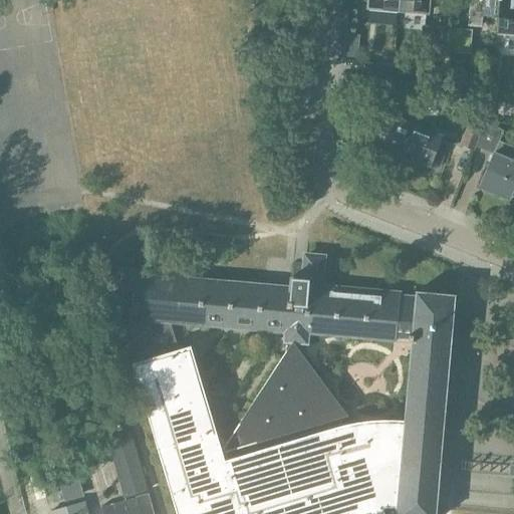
[(369,0),(369,8),(397,11),(397,0),(369,0)]
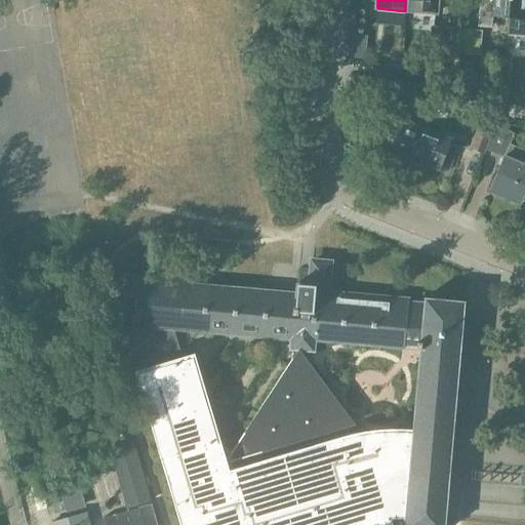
[(405,0),(405,11),(435,13),(435,11),(435,0),(405,0)]
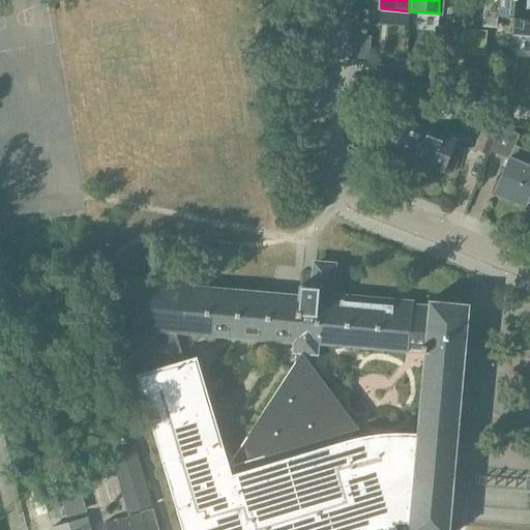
[(486,0),(483,25),(495,26),(496,16),(513,17),(514,0),(486,0)]
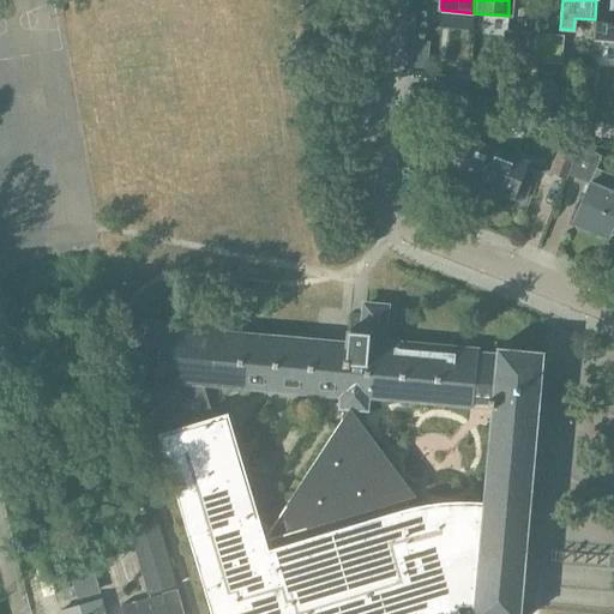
[(613,0),(596,0),(595,19),(593,40),(613,41),(613,0)]
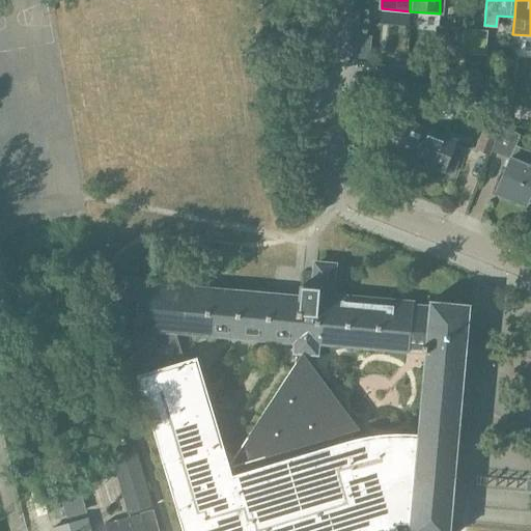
[(457,50),(458,29),(437,27),(435,49),(457,50)]
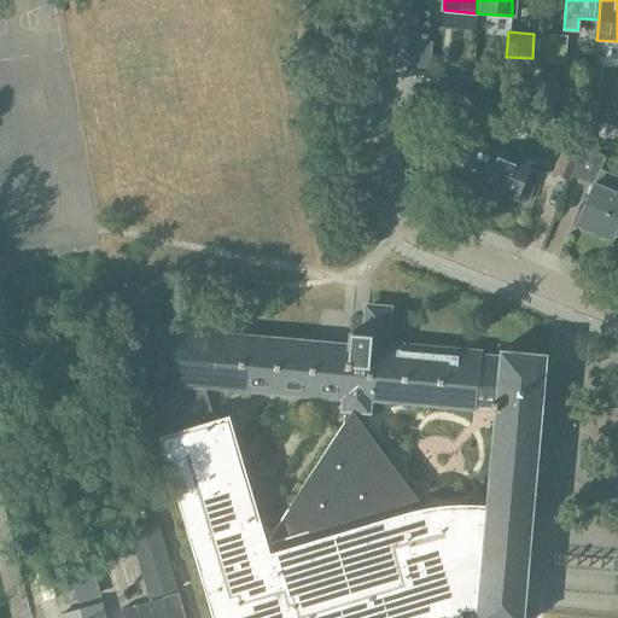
[(565,36),(540,34),(536,69),(548,70),(549,62),(563,63),(565,36)]
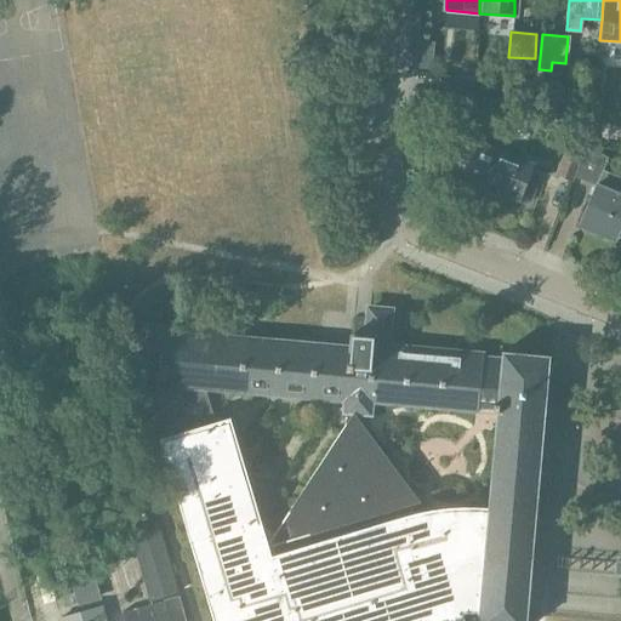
[(438,100),(471,103),(473,79),(440,77),(438,100)]
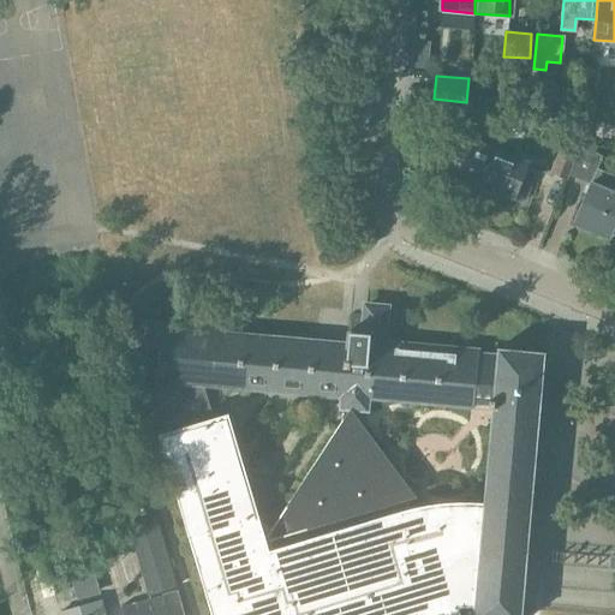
[(431,118),(460,121),(463,105),(433,102),(431,118)]
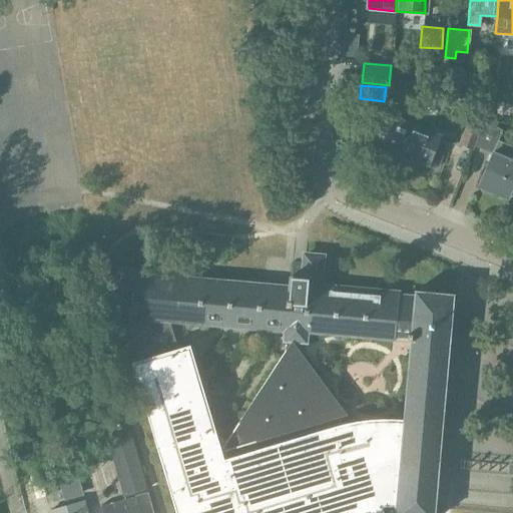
[(428,103),(431,102),(438,99),(437,91),(427,90),(423,100),(428,103)]
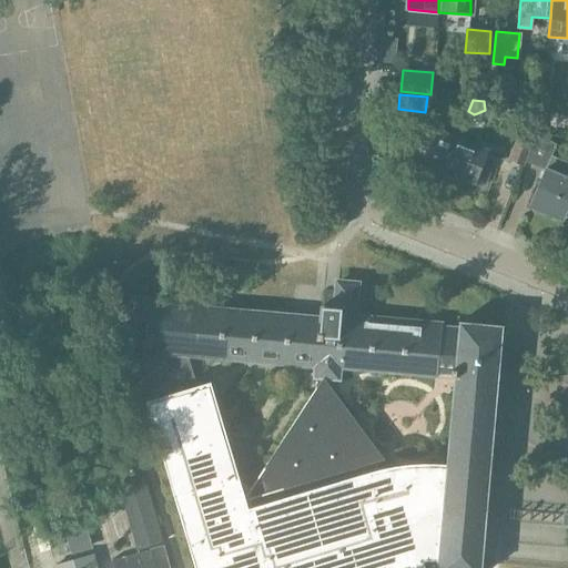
[(443,134),(425,127),(412,158),(423,162),(423,164),(435,170),(436,166),(443,170),(460,127),(448,121),(443,134)]
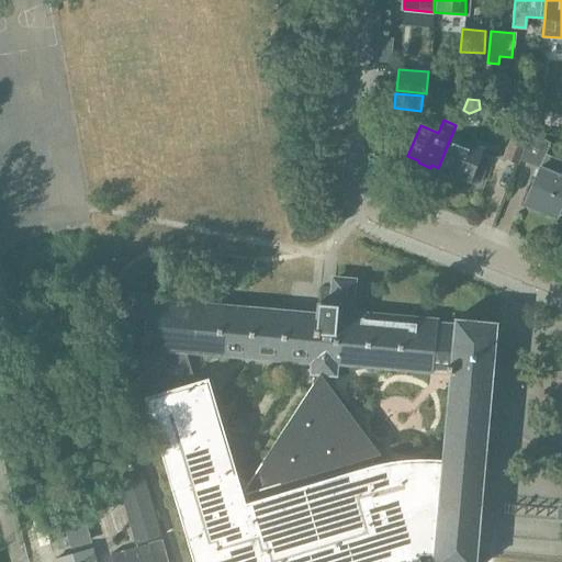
[(474,132),(456,125),(438,168),(445,170),(444,173),(457,179),(458,176),(469,180),(469,179),(479,182),(485,165),(483,164),(485,156),(479,153),(481,149),(469,145),(474,132)]
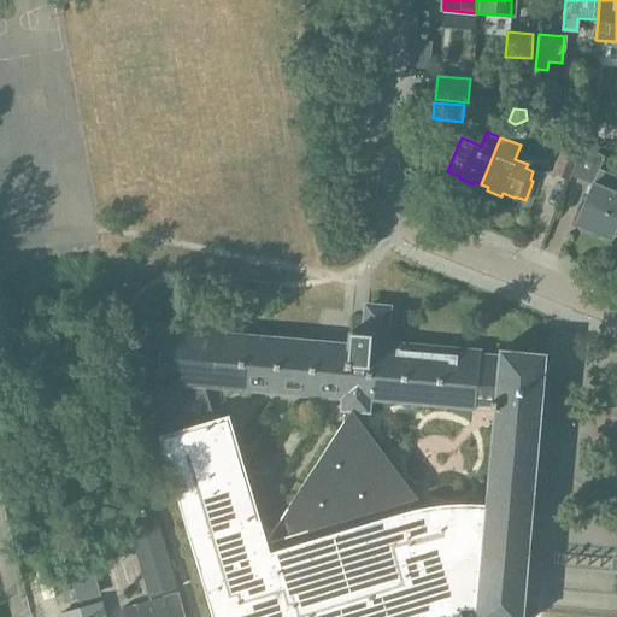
[(569,180),(570,174),(580,151),(582,145),(566,139),(553,174),(569,180)]
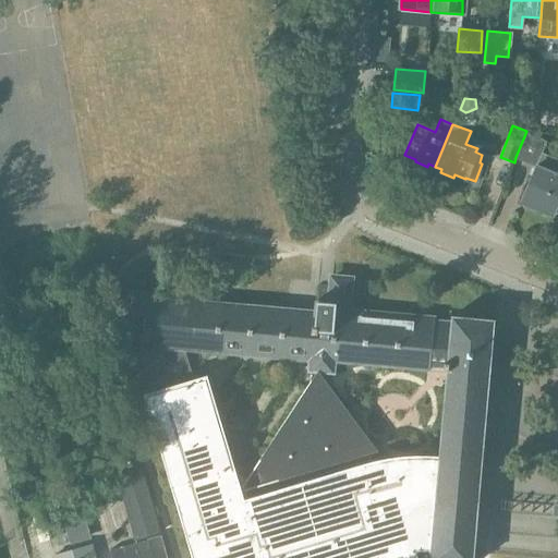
[(544,144),(524,136),(516,157),(535,165),(520,202),(552,216),(557,202),(557,159),(541,153),(544,144)]
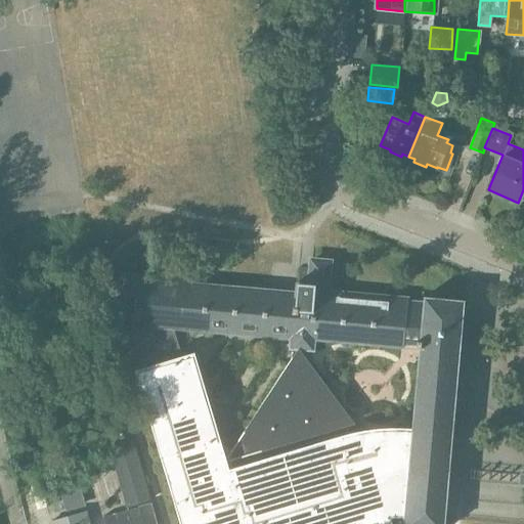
[(300,281),(298,281),(297,293),(261,290),(193,284),(193,280),(121,274),(119,295),(124,295),(121,324),(129,325),(140,370),(136,372),(164,457),(169,456),(181,497),(177,499),(184,523),(390,523),(388,516),(395,513),(404,514),(403,523),(443,523),(447,477),(448,468),(459,353),(460,347),(461,347),(461,346),(460,346),(460,342),(472,344),(473,328),(462,326),(462,322),(463,322),(464,321),(462,321),(462,316),(464,301),(424,297),(424,302),(407,301),(407,298),(323,291),(324,287),(328,287),(330,262),(312,260),(311,266),(310,272),(301,271),(300,281)]
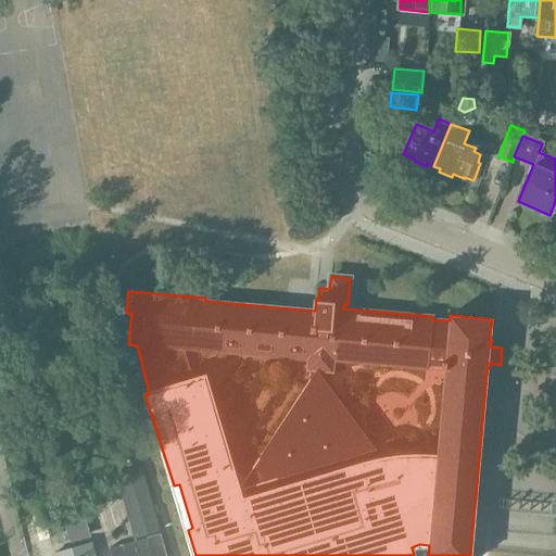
[(140,467),(114,475),(133,538),(159,530),(140,467)]
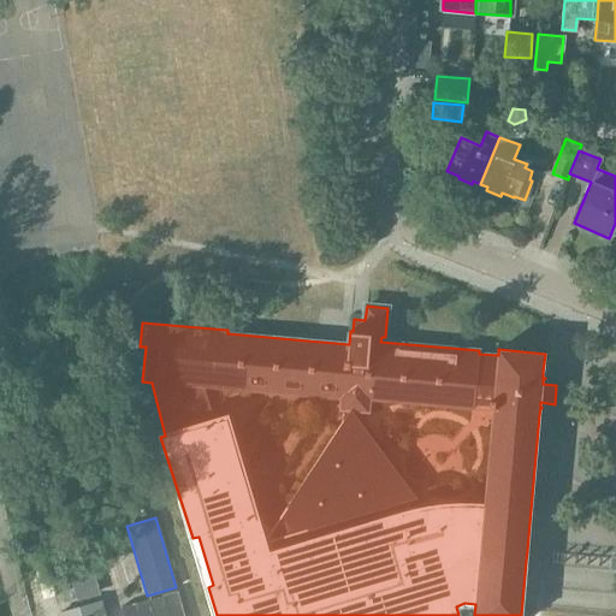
[(84,551),(66,556),(78,598),(96,593),(84,551)]
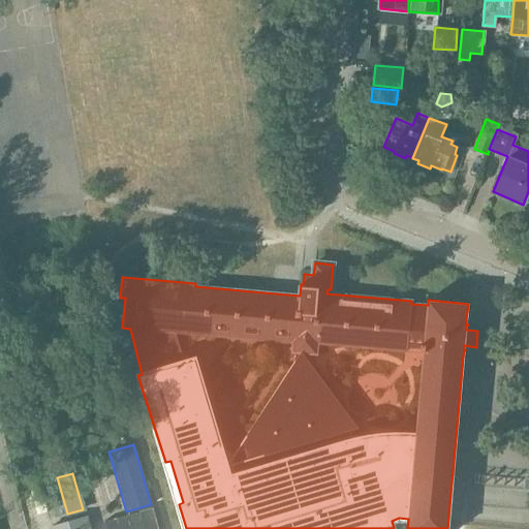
[(88,528),(85,517),(51,526),(51,528),(88,528)]
